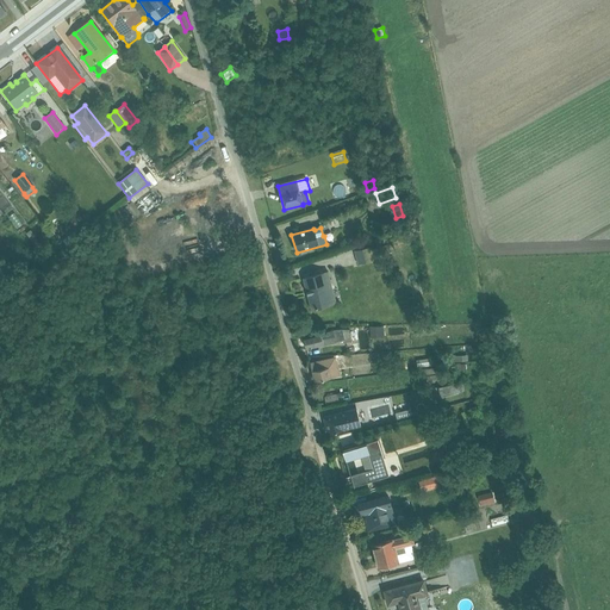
[(30,231),(26,234),(33,243),(37,241),(30,231)]
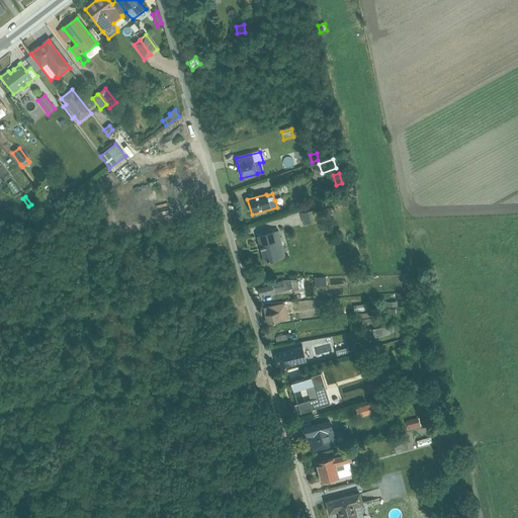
[(332,214),(330,208),(316,212),(315,210),(300,213),(304,226),(318,223),(317,219),(332,214)]
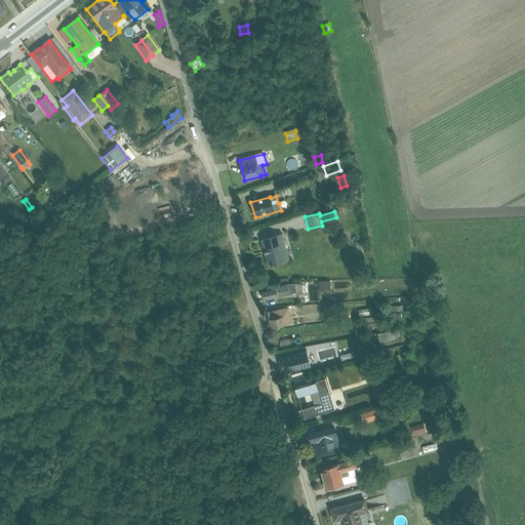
[(268,268),(289,261),(282,234),(260,240),(268,268)]
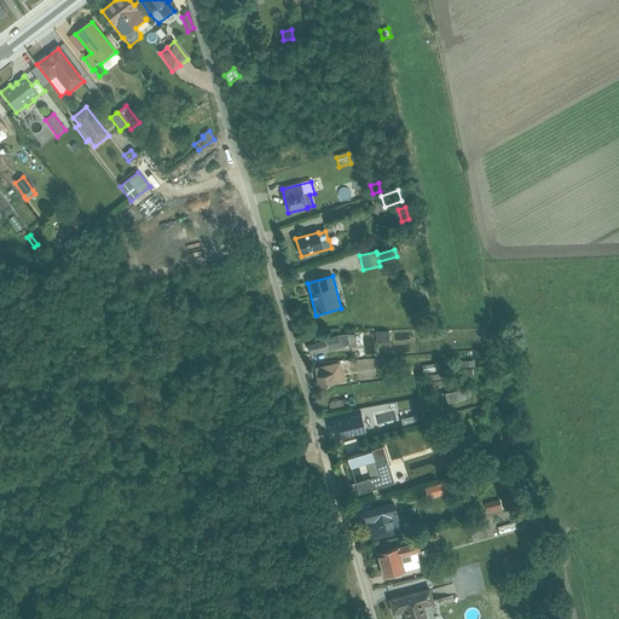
[(427,290),(420,291),(423,310),(429,308),(427,290)]
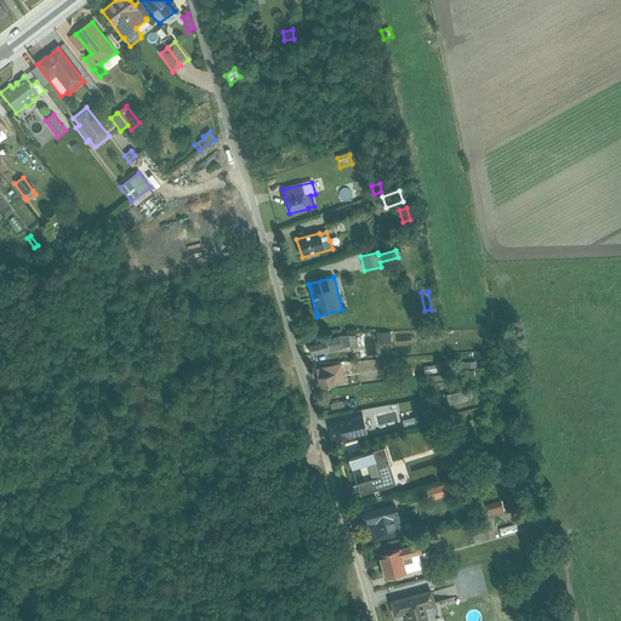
[(377,334),(377,346),(391,343),(391,334),(377,334)]
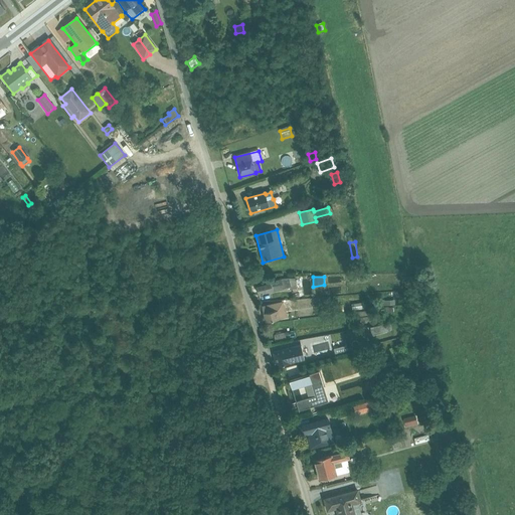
[(417,277),(407,277),(408,290),(420,289),(417,277)]
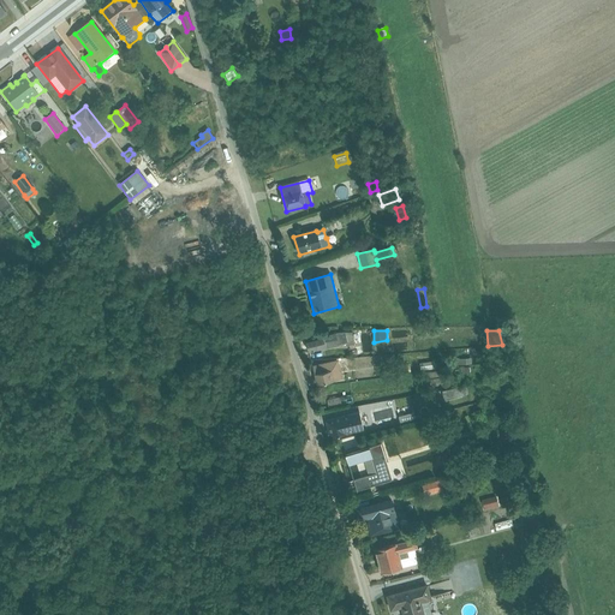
[(339,346),(339,345),(346,344),(346,346),(354,345),(352,333),(342,333),(321,338),(306,341),(309,352),(339,346)]
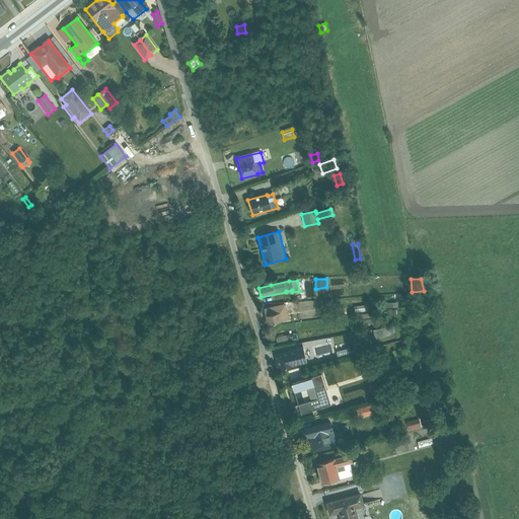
[(268,325),(290,320),(286,306),(265,311),(268,325)]
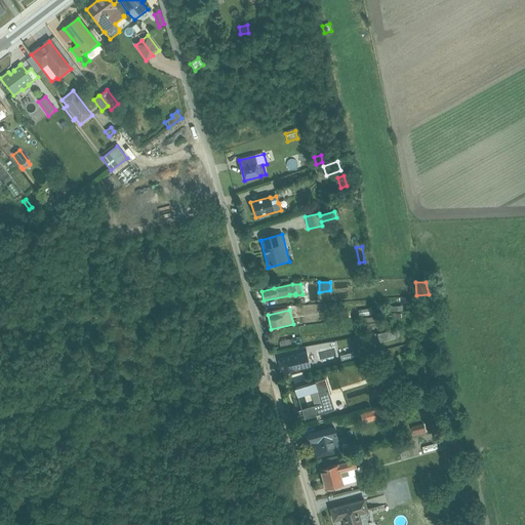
[(389,316),(389,323),(395,323),(394,320),(401,319),(400,314),(393,315),(393,316),(389,316)]
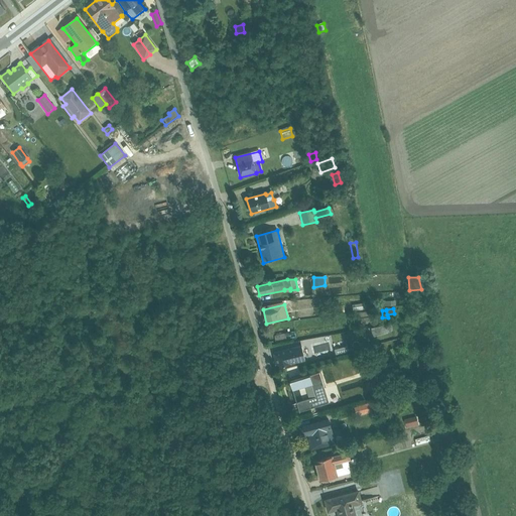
[(361,319),(361,324),(370,323),(370,321),(376,320),(375,311),(359,313),(360,319),(361,319)]
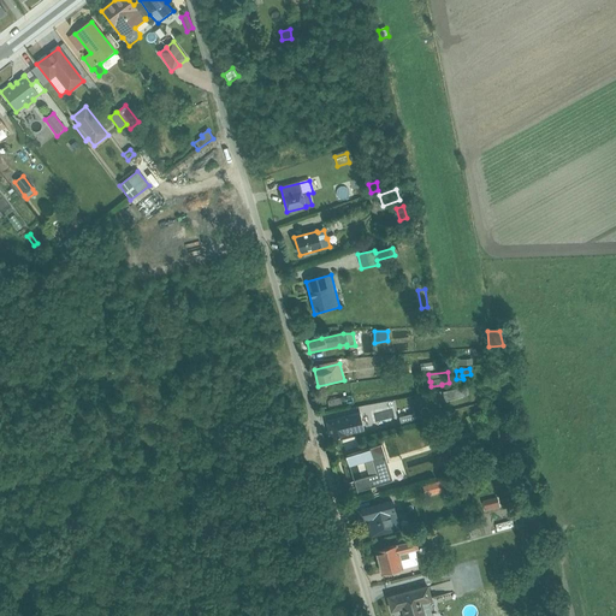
[(469,388),(443,392),(445,402),(471,396),(469,388)]
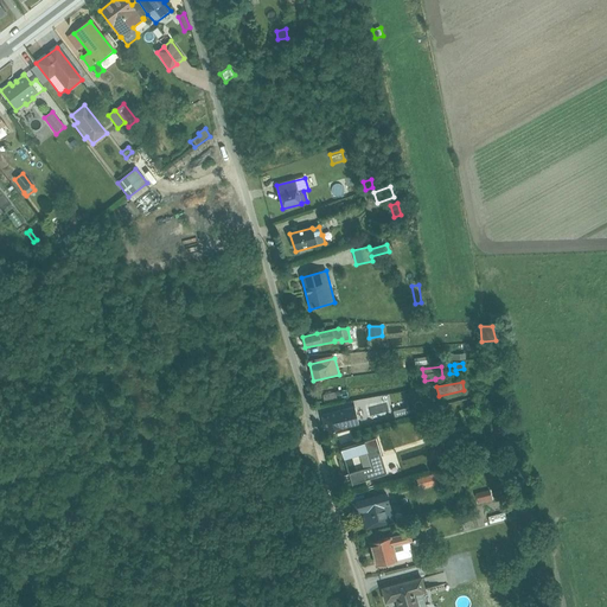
[(349,397),(346,390),(338,393),(338,391),(323,395),(324,403),(349,397)]
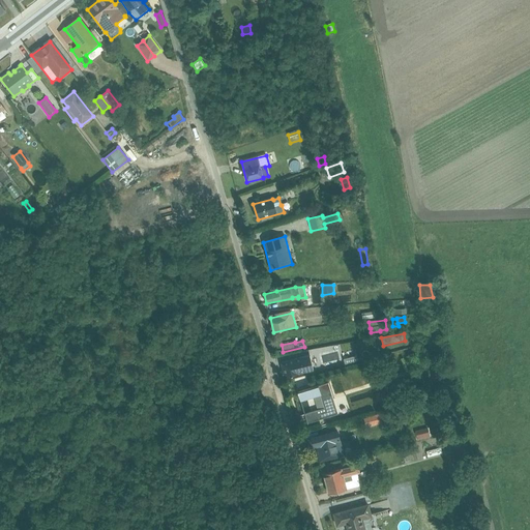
[(345,366),(362,361),(361,358),(358,358),(357,355),(344,359),(345,366)]
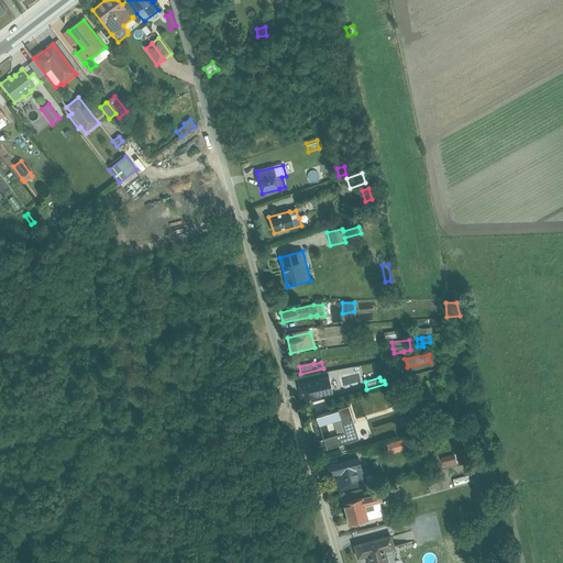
[(302,401),(333,394),(329,378),(298,386),(300,392),(299,392),(302,401)]
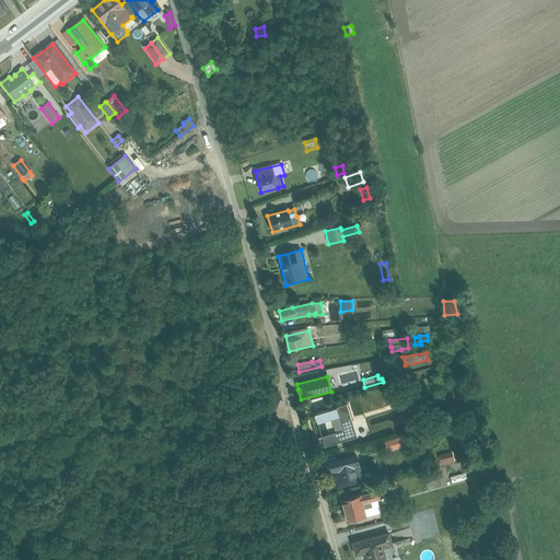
[(325,448),(357,438),(347,406),(314,415),(317,424),(338,418),(342,432),(322,439),(325,448)]
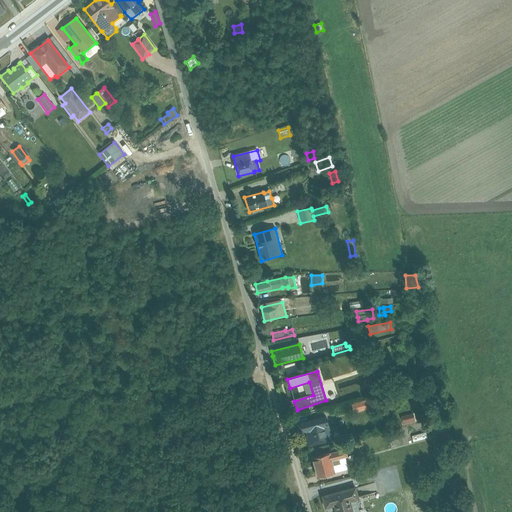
[(353,413),(372,409),(369,399),(351,404),(353,413)]
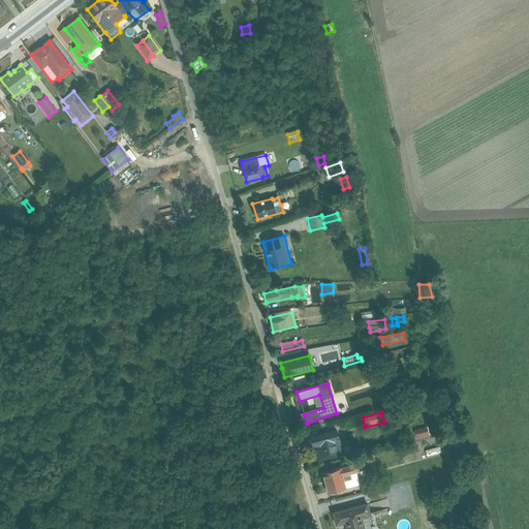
[(415,440),(428,436),(427,430),(413,434),(415,440)]
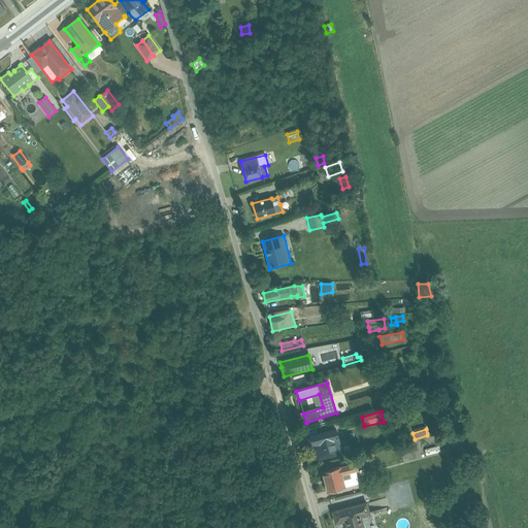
[(343,454),(337,430),(309,437),(312,446),(315,446),(319,460),(343,454)]
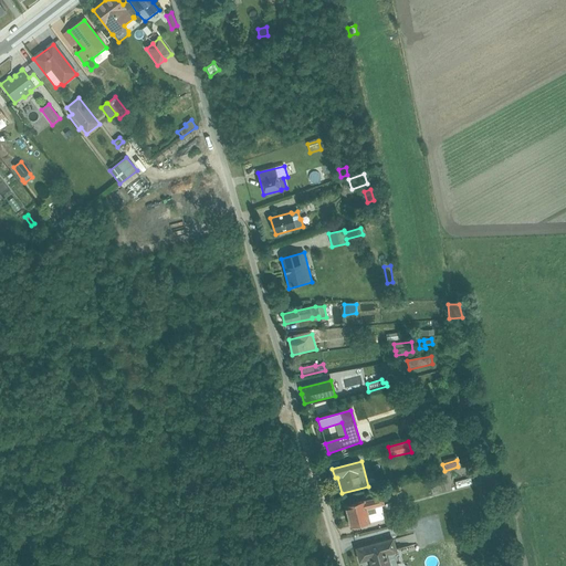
[(471,479),(454,483),(457,490),(473,485),(471,479)]
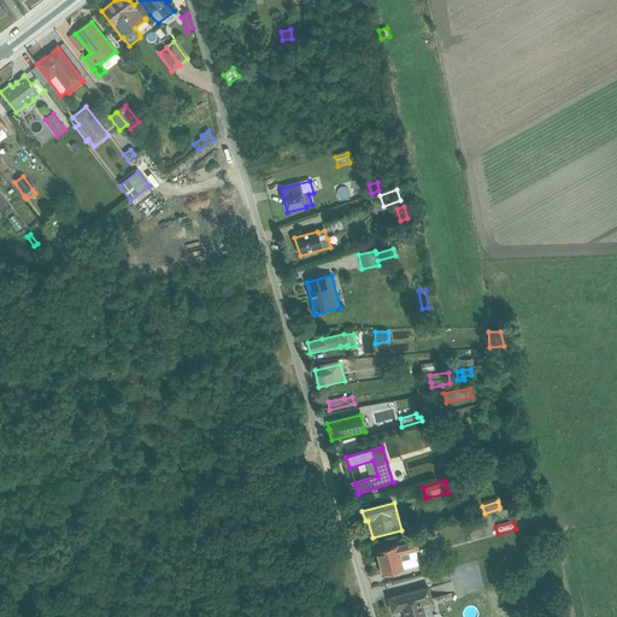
[(419,551),(417,542),(376,553),(382,576),(419,566),(416,552),(419,551)]
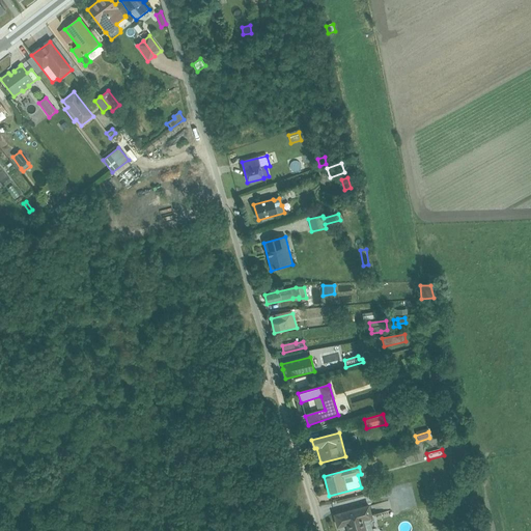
[(374,481),(363,485),(365,495),(378,492),(374,481)]
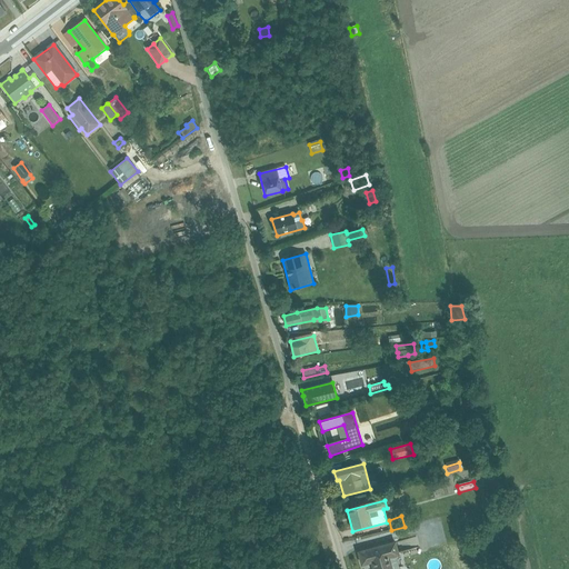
[(462,523),(466,537),(472,536),(469,521),(462,523)]
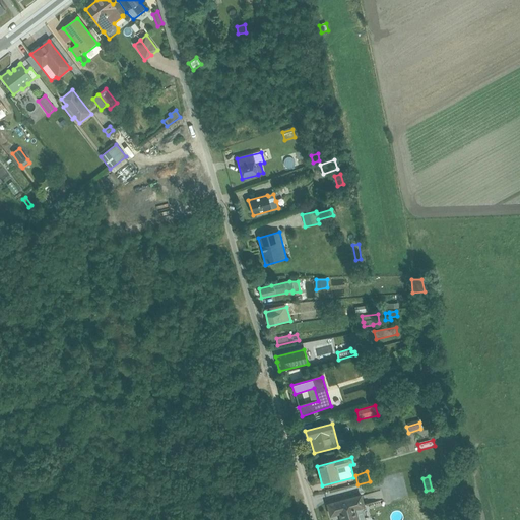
[(420,489),(418,479),(412,481),(411,477),(404,479),(407,493),(414,491),(414,490),(420,489)]
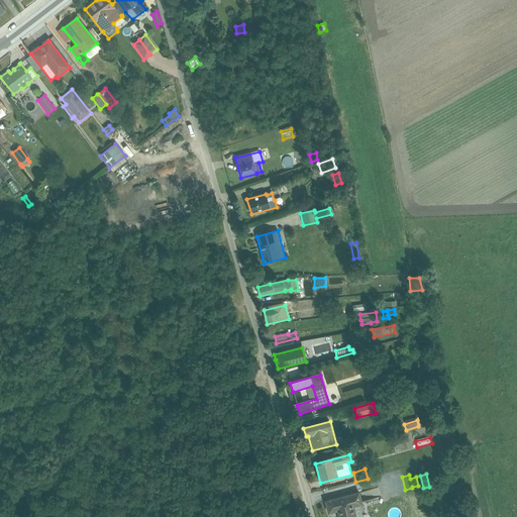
[(363,505),(359,493),(326,502),(328,513),(337,511),(338,516),(363,516),(359,506),(363,505)]
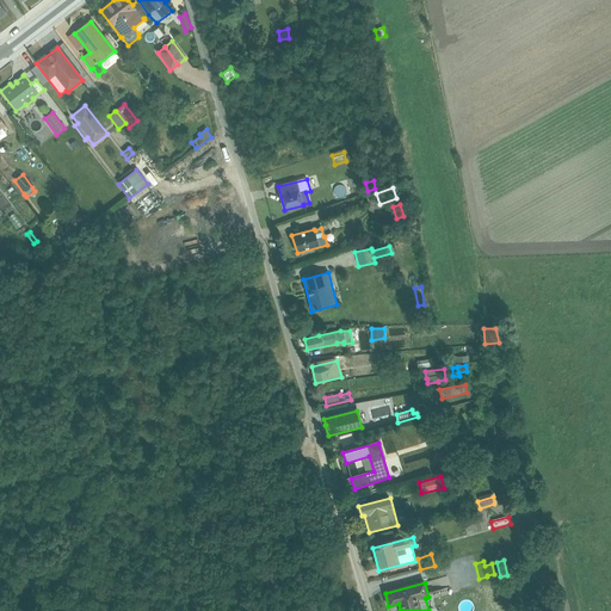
[(461,603),(468,606),(471,597),(466,593),(461,603)]
